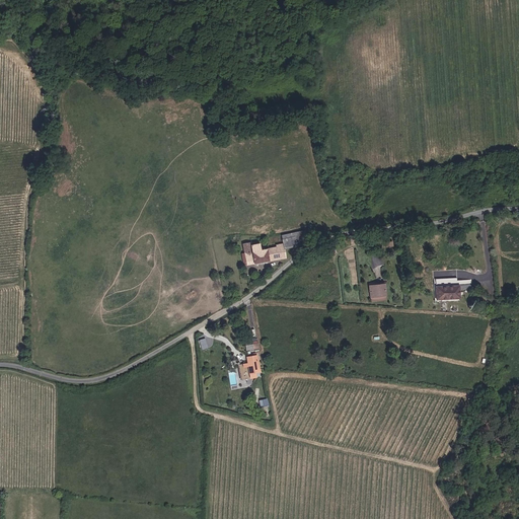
[(296,241),(307,239),(305,230),(282,235),(284,243),(284,248),(297,245),(296,241)]
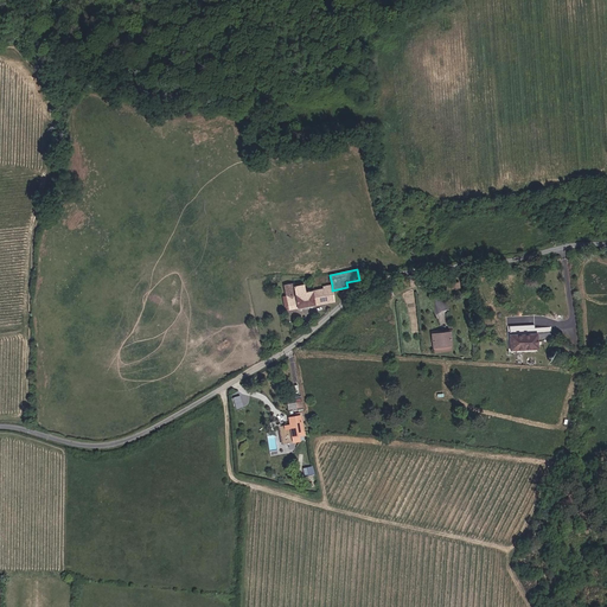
[(334,301),(332,291),(332,285),(323,287),(323,289),(305,293),(304,286),(295,287),(294,283),(285,285),(286,296),(288,310),(334,301)]
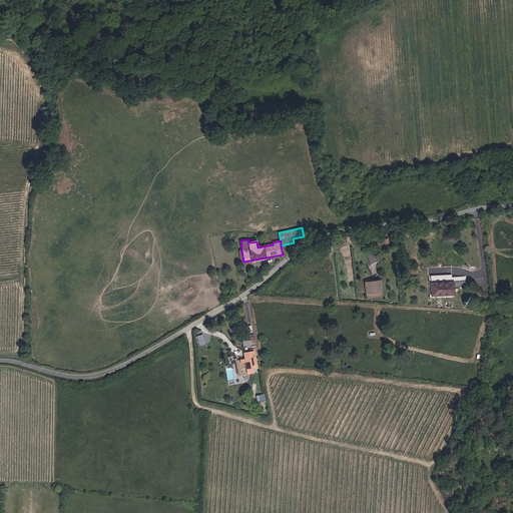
[(377,251),(368,254),(371,264),(379,261),(377,251)]
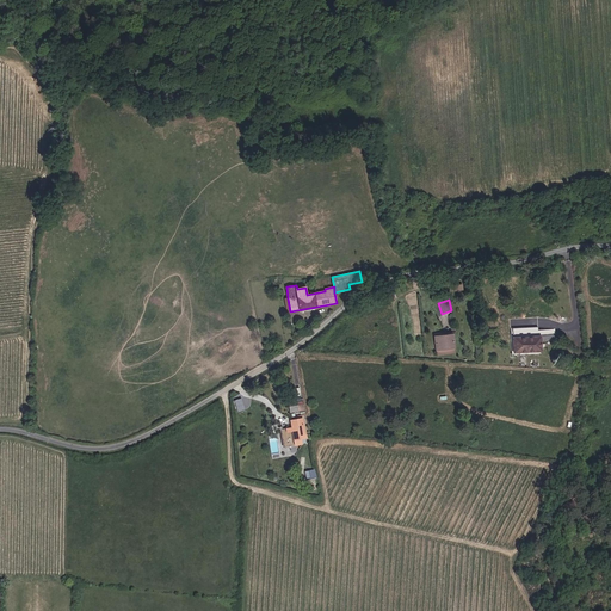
[(433,338),(436,351),(454,347),(452,335),(433,338)]
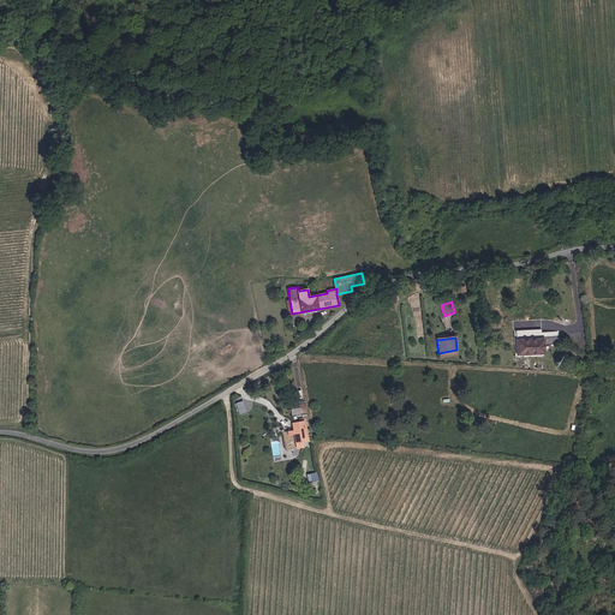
[(544,353),(543,345),(543,339),(515,341),(517,356),(544,353)]
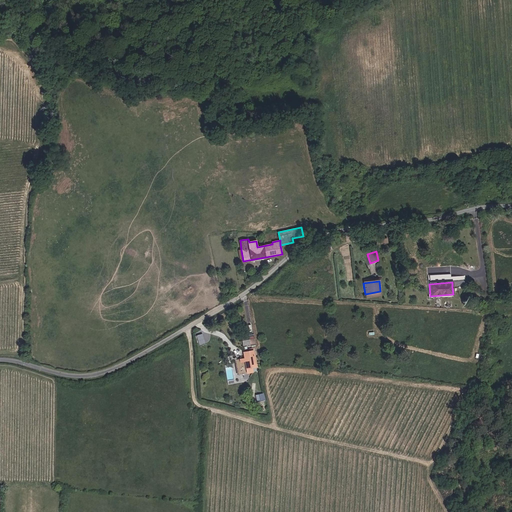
[(211,340),(208,332),(198,335),(200,344),(211,340)]
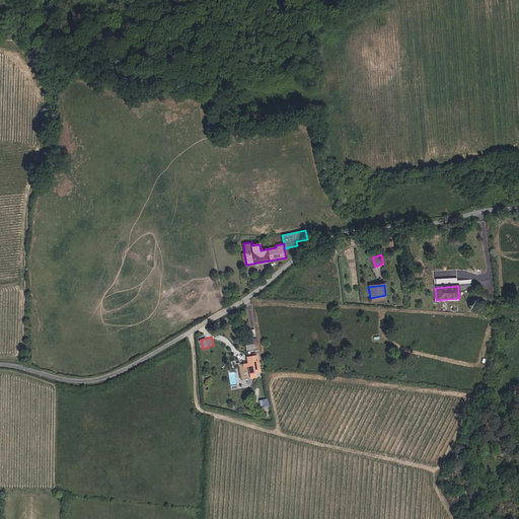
[(246,340),(248,349),(257,347),(256,342),(253,342),(252,339),(246,340)]
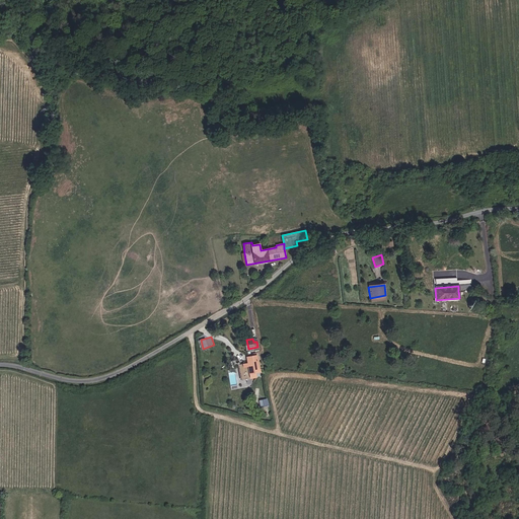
[(258,372),(256,355),(247,356),(248,362),(242,363),(243,366),(239,366),(240,379),(255,377),(255,372),(258,372)]
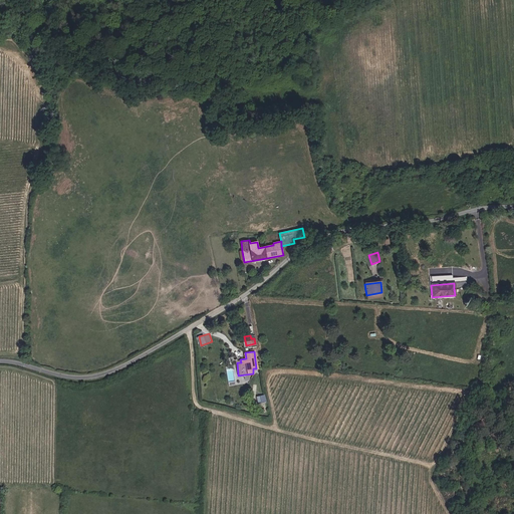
[(258,396),(260,403),(267,401),(265,394),(258,396)]
